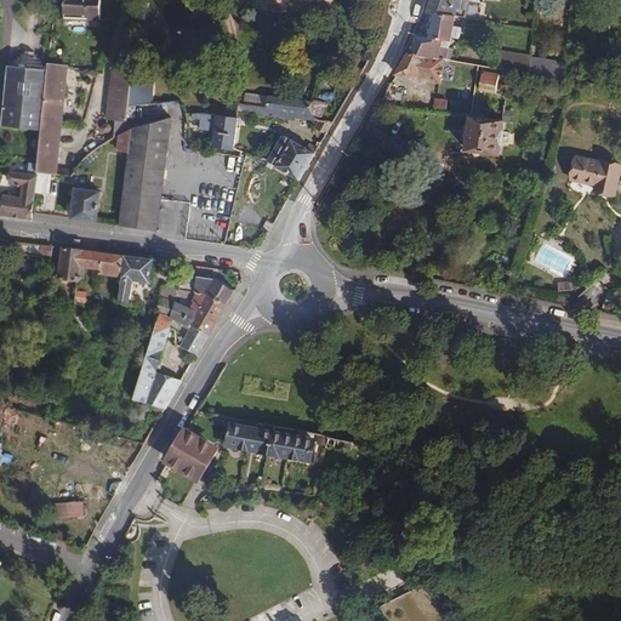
[(101,20),(102,0),(64,0),(64,17),(101,20)]
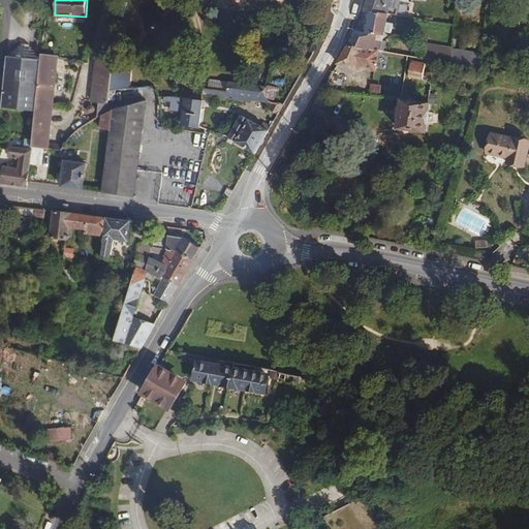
[(368,0),(365,12),(369,13),(365,32),(356,30),(349,45),(339,64),(375,70),(379,51),(365,49),(366,41),(374,42),(375,34),(384,36),(385,31),(386,22),(387,16),(395,17),(398,2),(400,2),(404,2),(406,1),(406,0),(368,0)]
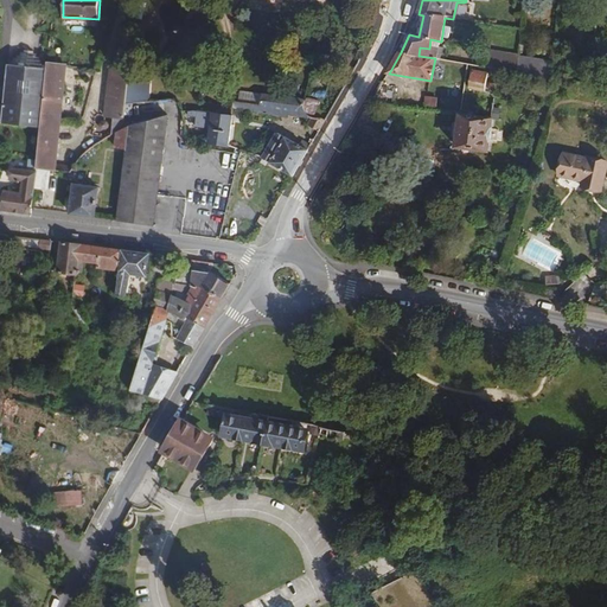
[(203,46),(199,43),(200,42),(198,38),(200,36),(200,33),(196,30),(195,30),(192,32),(183,24),(181,25),(176,20),(172,20),(167,25),(167,31),(172,34),(171,37),(180,45),(178,48),(178,50),(181,53),(184,53),(186,51),(190,53),(191,52),(195,56),(199,56),(203,51),(203,46)]
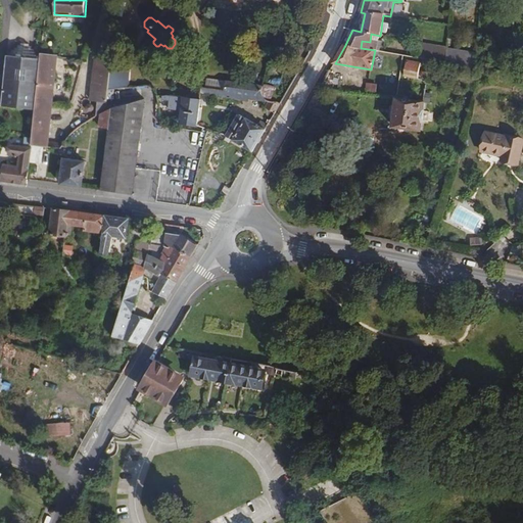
[(389,22),(382,21),(381,31),(387,33),(389,22)]
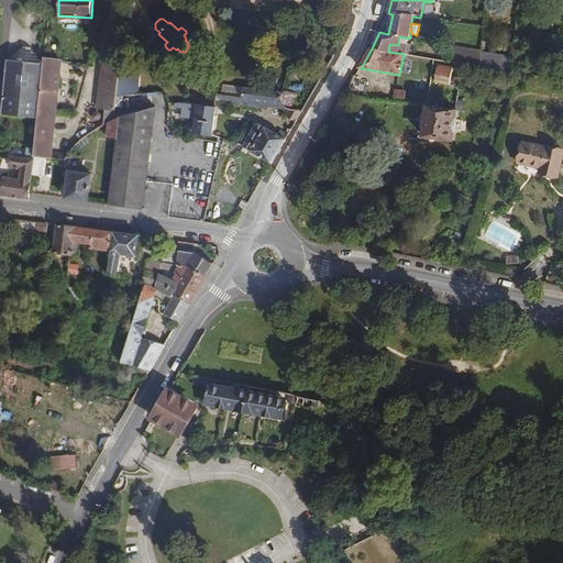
[(408,43),(409,39),(399,36),(398,45),(389,44),(388,52),(404,54),(409,55),(410,44),(408,43)]
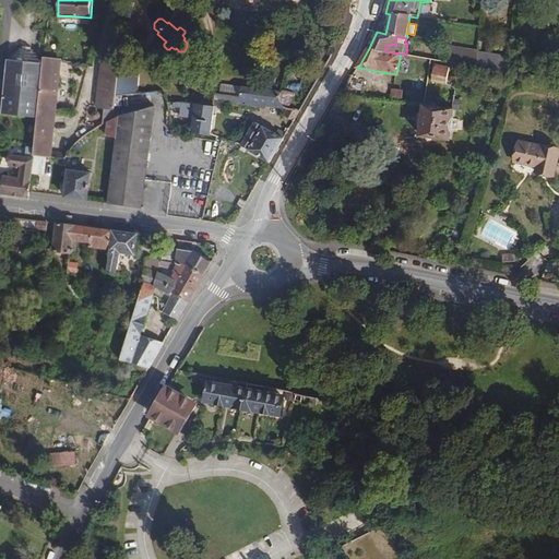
[(488,55),(478,52),(478,50),(449,45),(445,61),(456,62),(460,63),(487,69),(488,55)]
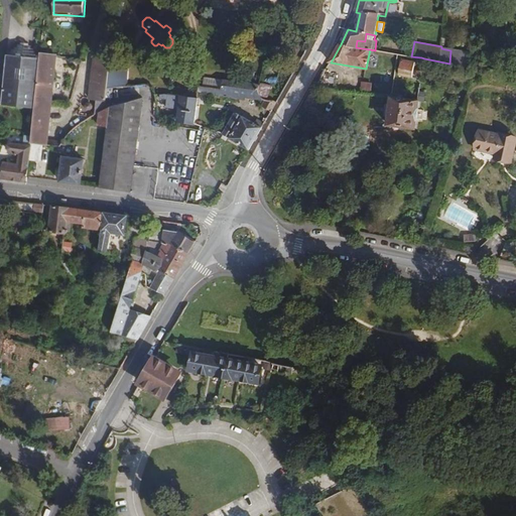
[(35,108),(40,58),(37,58),(37,55),(35,55),(35,52),(32,52),(33,48),(30,48),(30,46),(28,46),(28,44),(24,44),(20,44),(20,45),(16,44),(16,46),(14,46),(13,50),(11,50),(10,52),(6,52),(2,91),(1,105),(35,108)]
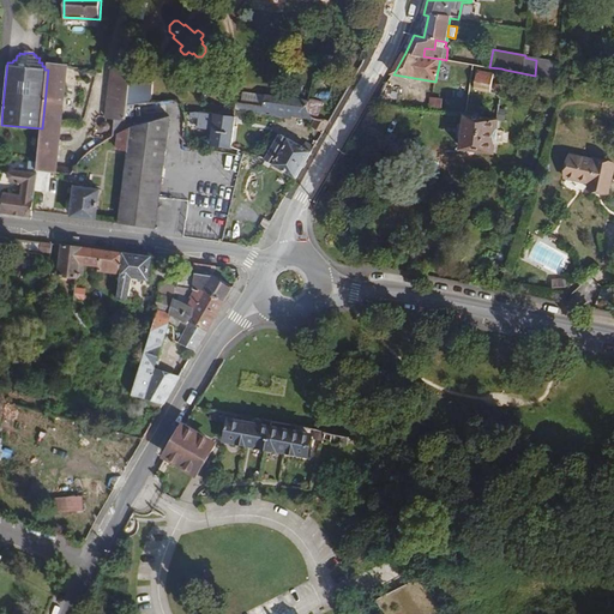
[(559,79),(560,65),(536,60),(535,76),(559,79)]
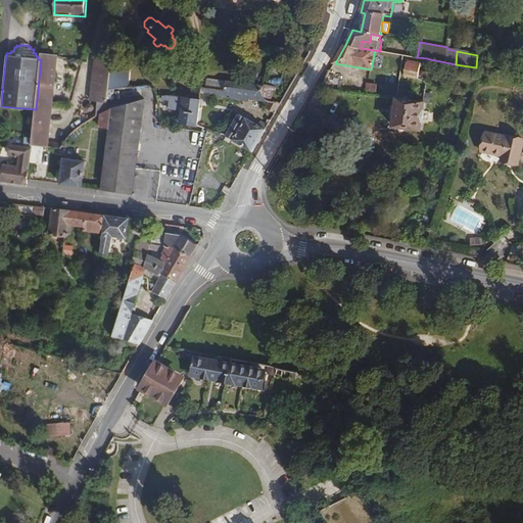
[(522,54),(512,53),(511,63),(522,64),(522,54)]
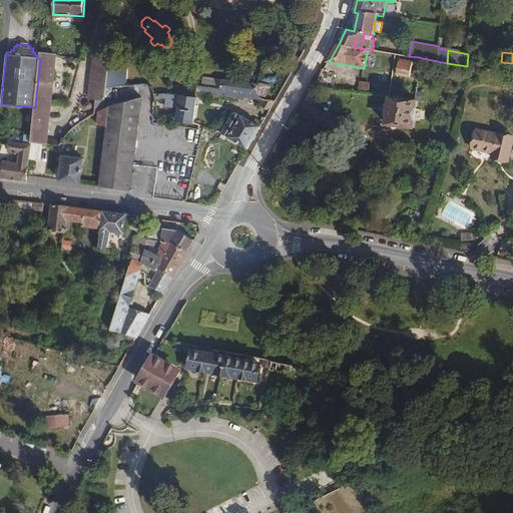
[(46,143),(55,55),(40,54),(40,58),(35,107),(31,135),(31,141),(42,142),(46,143)]
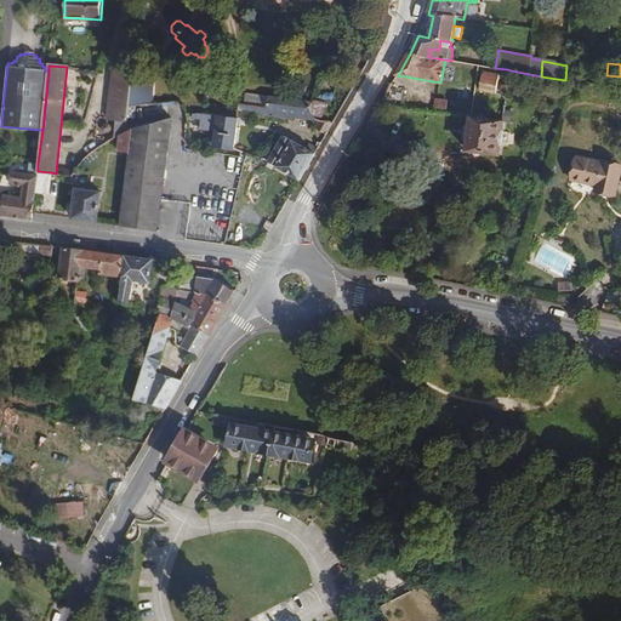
[(130,75),(131,69),(114,68),(113,73),(112,73),(107,120),(114,120),(114,119),(126,119),(127,107),(130,75)]
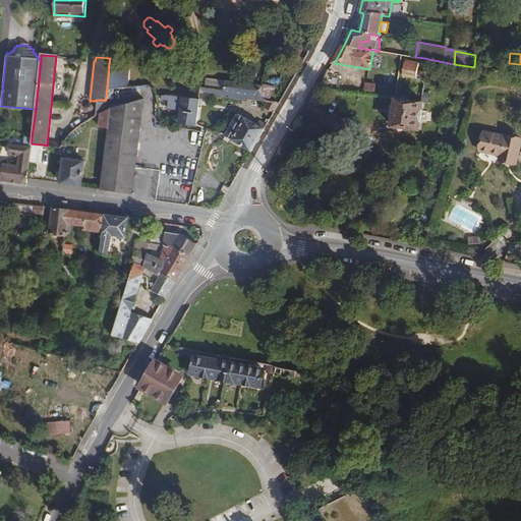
[(404,59),(401,76),(416,78),(419,62),(404,59)]
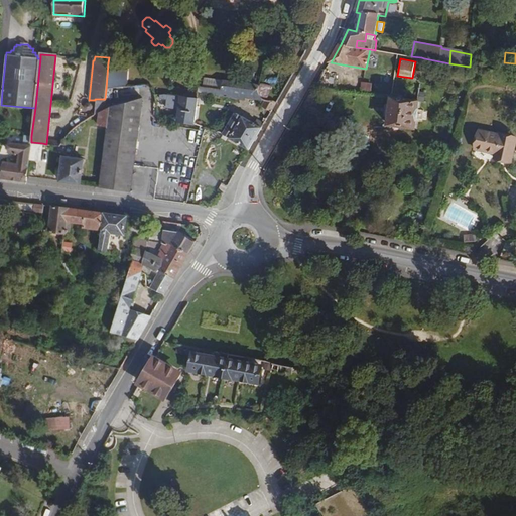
[(118,88),(121,63),(108,62),(106,89),(118,88)]
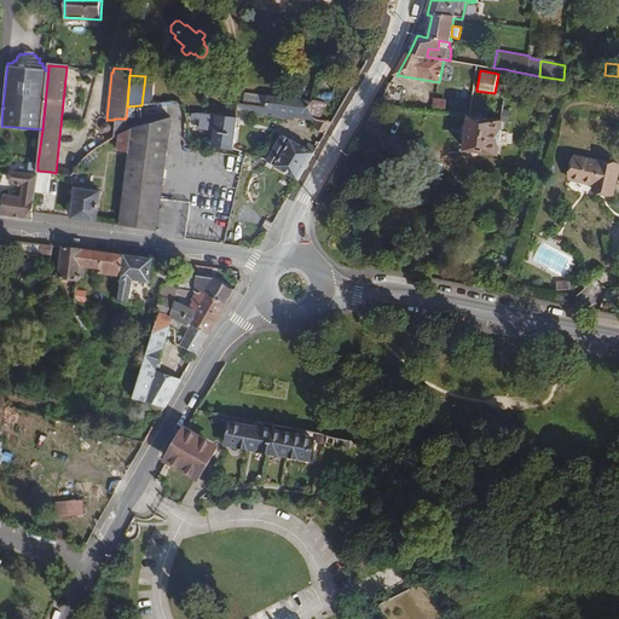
[(208,76),(149,76),(149,100),(208,100),(208,76)]
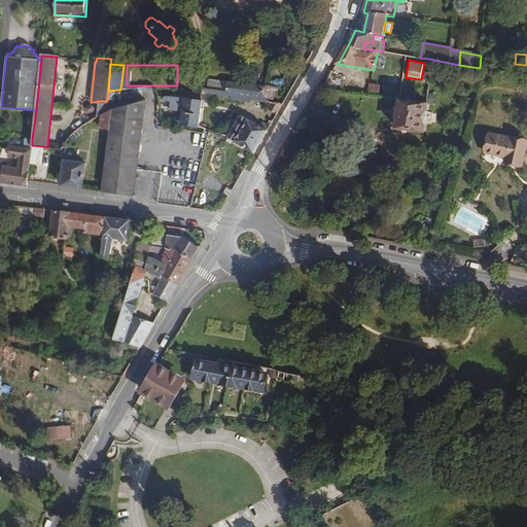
[(265,94),(265,91),(266,86),(227,80),(225,92),(223,91),(222,98),(235,100),(243,102),(243,98),(271,102),(267,109),(278,115),(283,105),(279,102),(277,103),(275,103),(272,102),(270,101),(268,99),(266,97),(265,94)]
